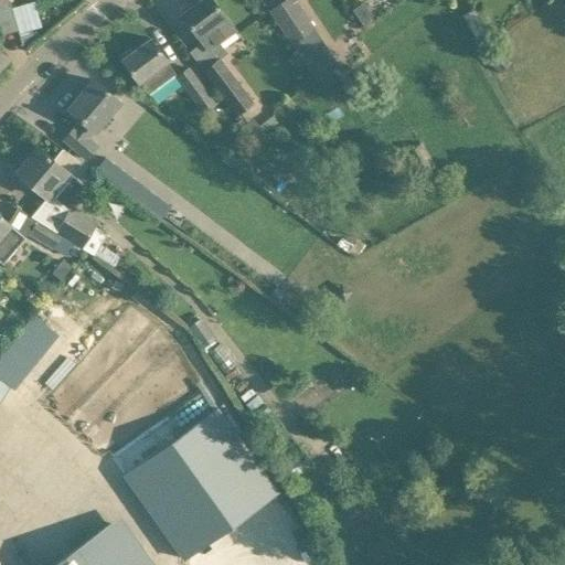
[(33,0),(24,0),(0,8),(0,23),(3,35),(41,24),(33,0)]
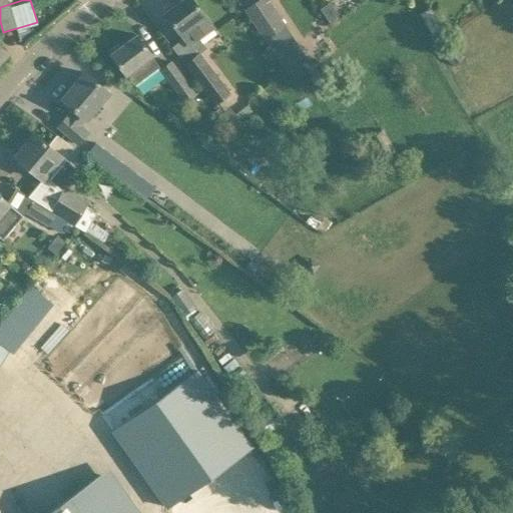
[(212,26),(203,15),(203,14),(201,11),(192,0),(181,0),(165,13),(177,29),(179,32),(180,32),(188,44),(212,26)]
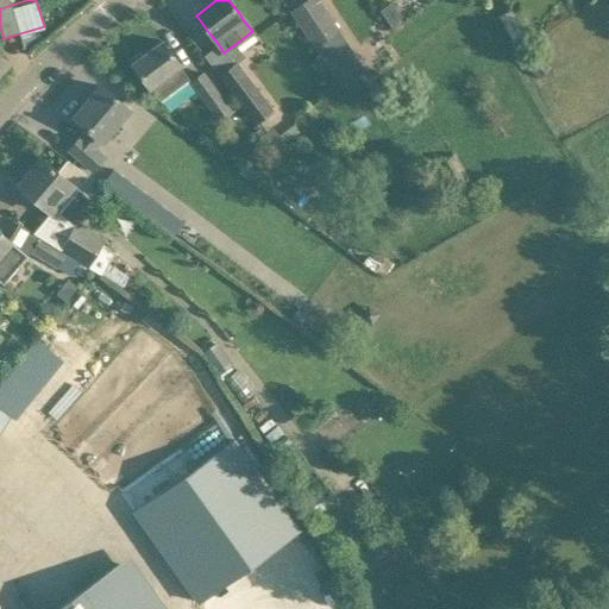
[(303,0),(289,11),(349,98),(372,81),(319,0),(303,0)]
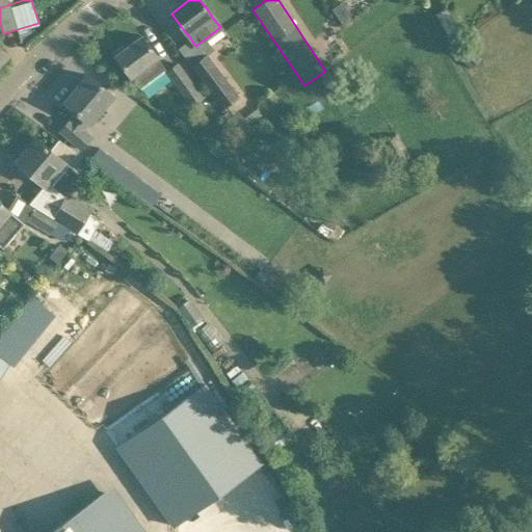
[(138,88),(165,69),(141,35),(114,55),(127,72),(138,88)]
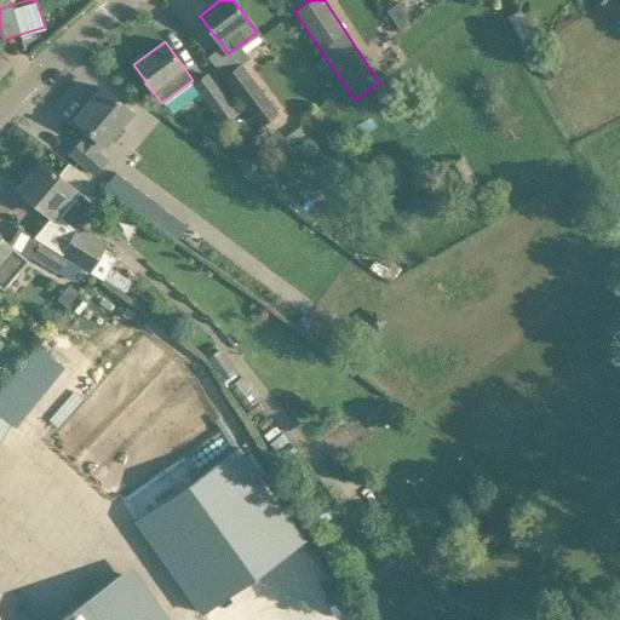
[(0,75),(10,64),(0,55),(0,75)]
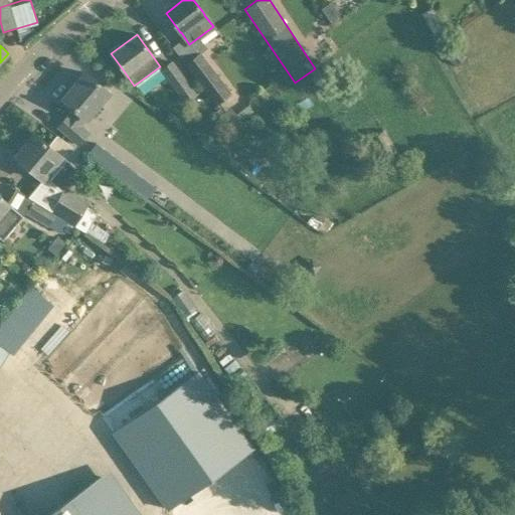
[(216,105),(231,94),(200,51),(185,63),(216,105)]
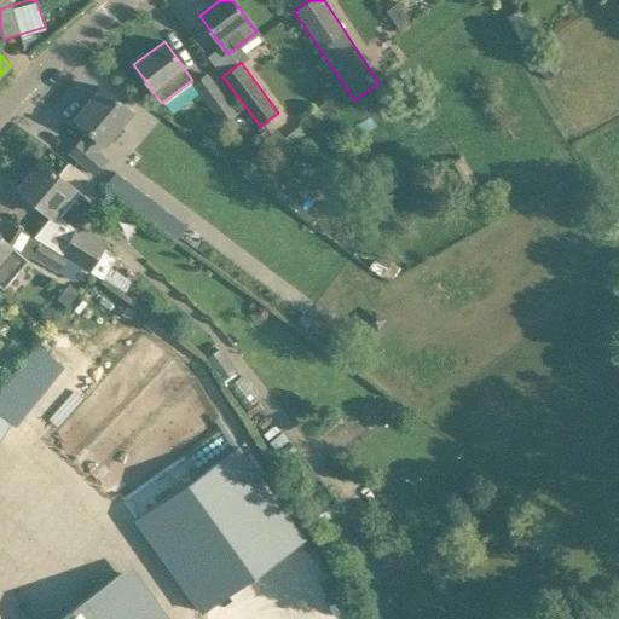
[(224,125),(238,114),(207,73),(192,84),(224,125)]
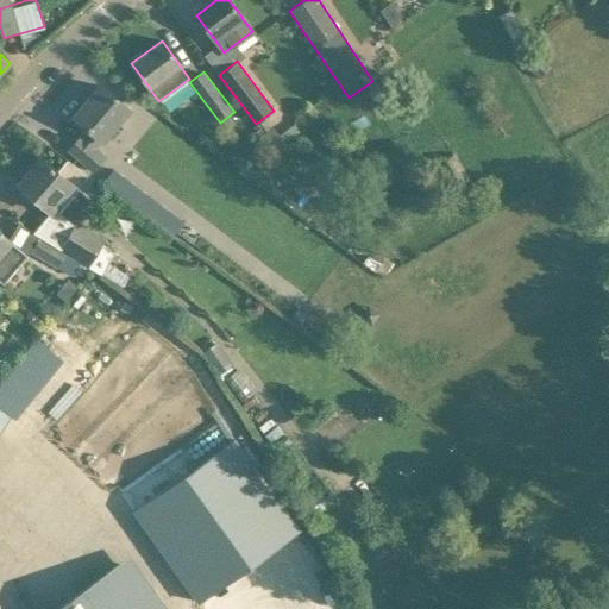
[(101,139),(127,108),(101,86),(74,117),(88,130),(81,138),(80,137),(69,150),(93,170),(105,157),(93,148),(101,139)]
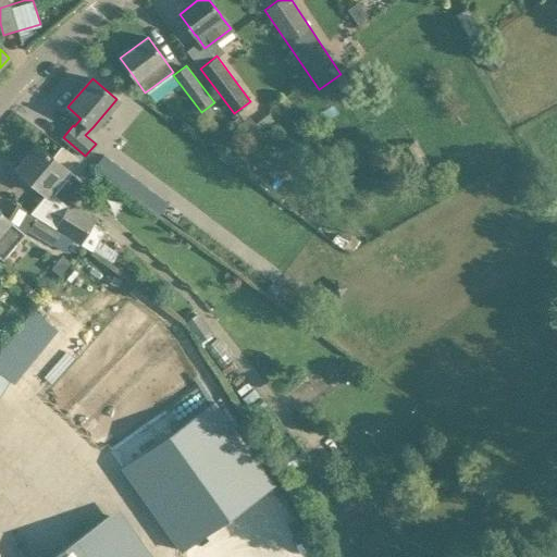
[(267,112),(255,122),(252,118),(250,115),(242,121),(255,139),(263,133),(261,130),(272,120),(267,112)]
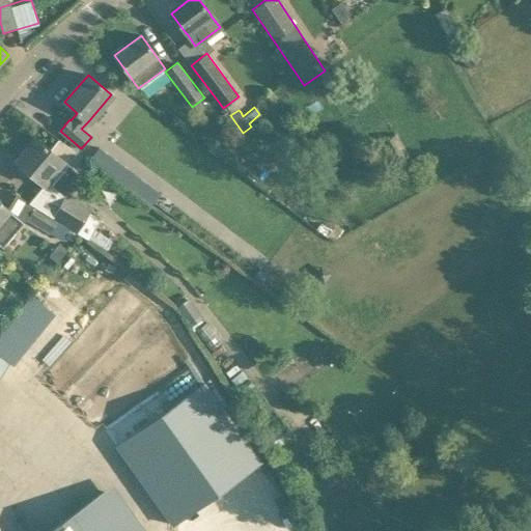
[(50,149),(35,137),(15,161),(26,170),(25,171),(25,174),(30,178),(33,178),(34,177),(48,188),(76,154),(59,139),(50,149)]
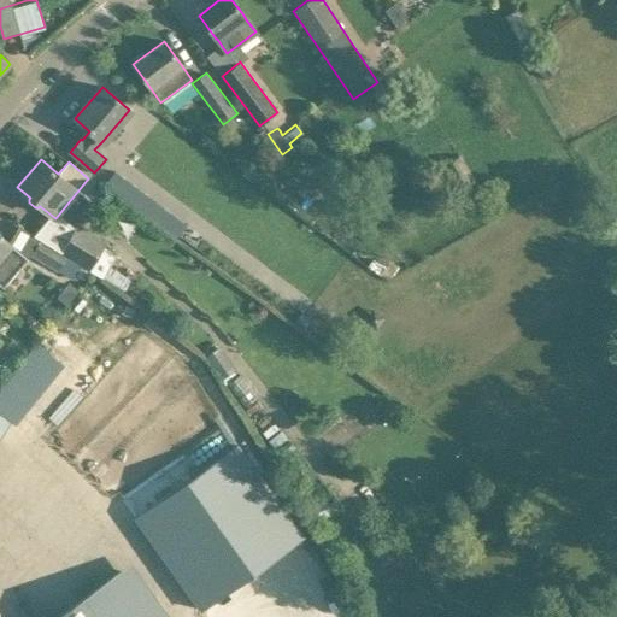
[(178,240),(187,225),(112,170),(104,184),(178,240)]
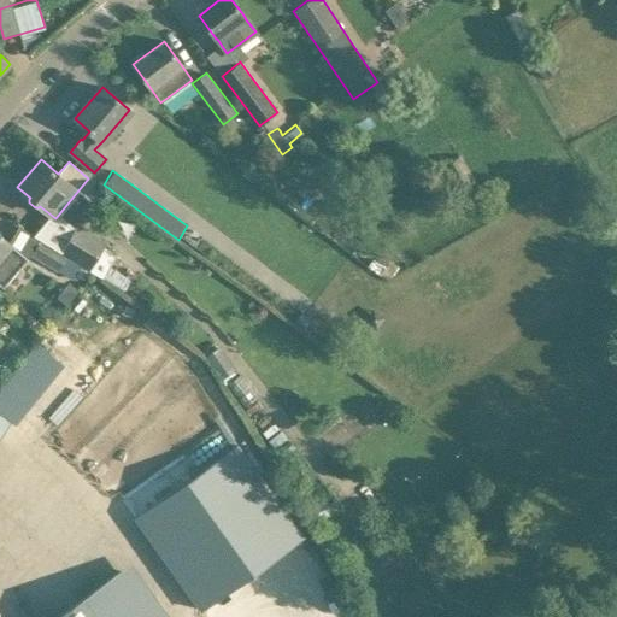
[(103,277),(106,272),(117,254),(103,246),(105,242),(77,225),(60,252),(88,269),(103,277)]
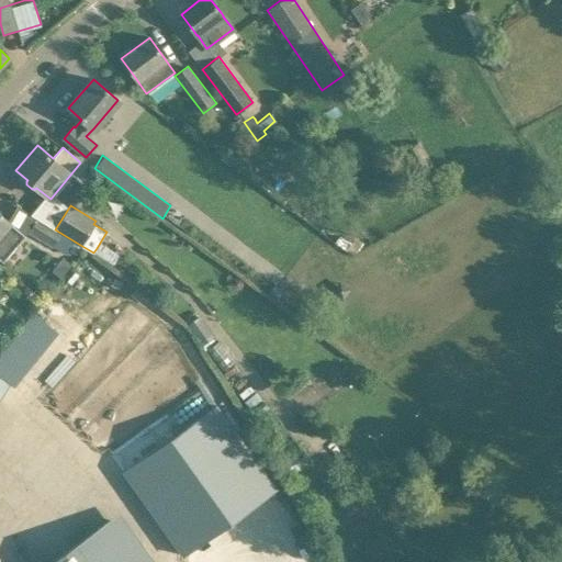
[(0,214),(0,259),(3,262),(25,235),(9,222),(4,217),(0,214)]
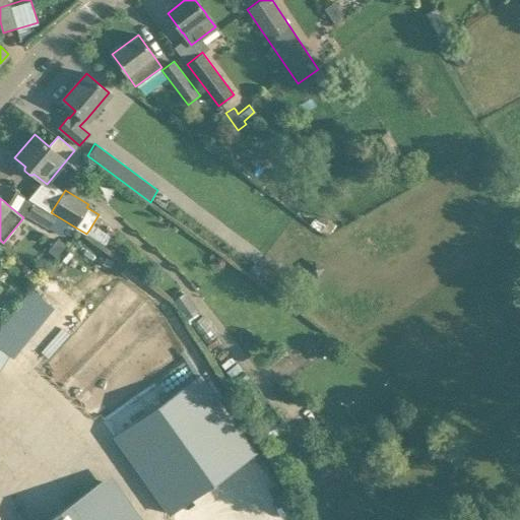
[(34,202),(26,213),(50,228),(62,236),(64,233),(69,235),(74,226),(51,212),(34,202)]
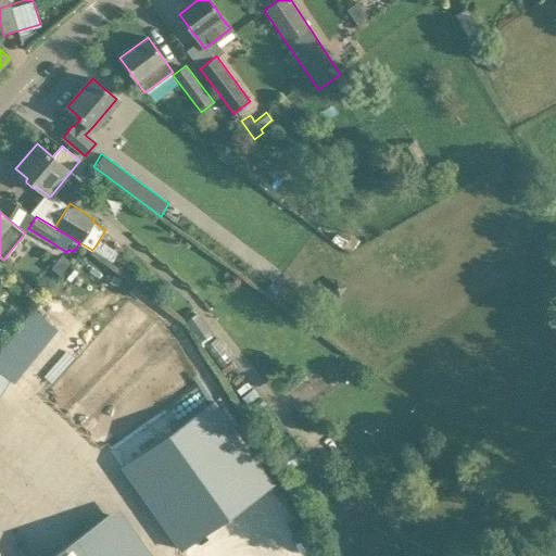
[(43,346),(58,329),(33,308),(19,325),(43,346)]
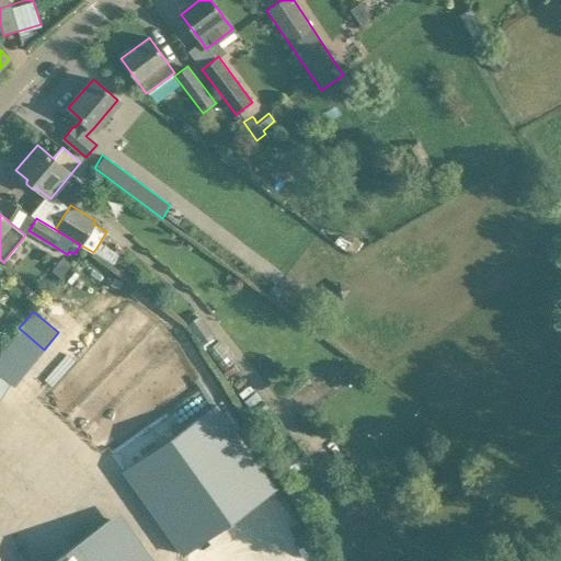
[(201,346),(215,336),(199,315),(185,324),(201,346)]
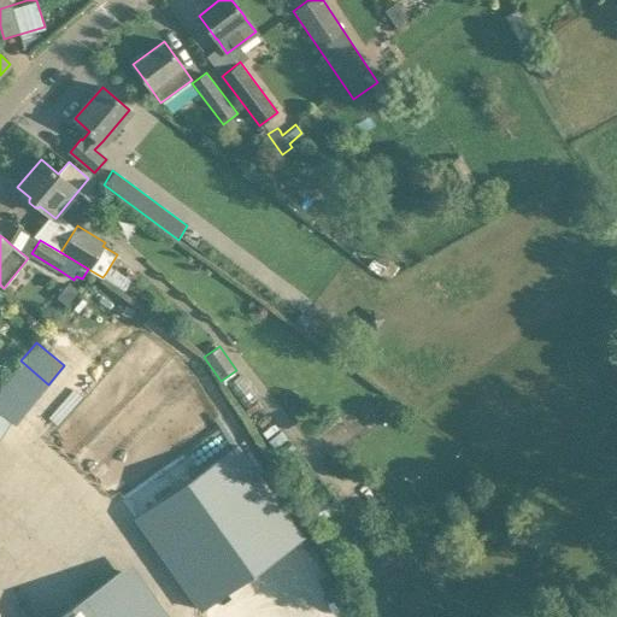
[(238,442),(133,517),(200,611),(304,536),(238,442)]
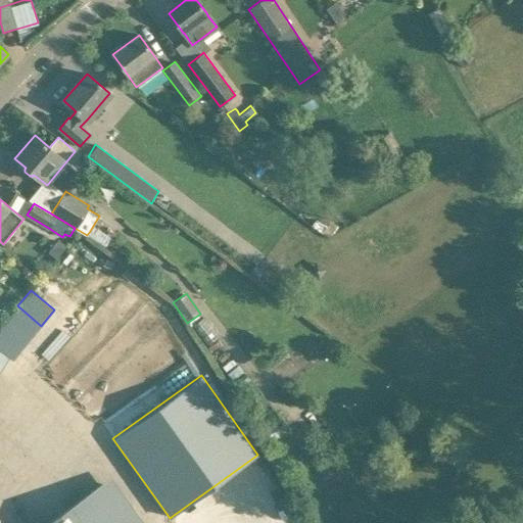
[(314,470),(301,478),(310,491),(322,483),(314,470)]
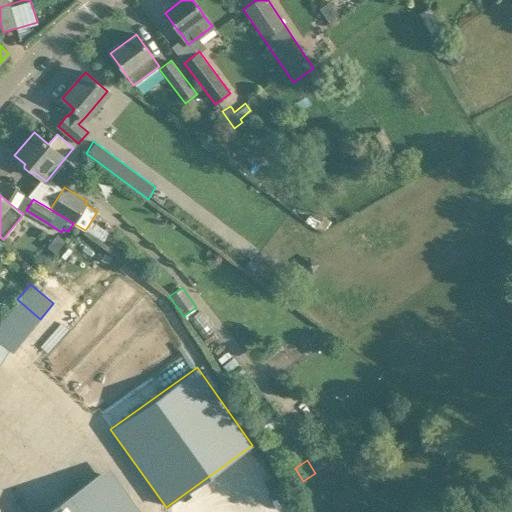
[(43,511),(115,511),(91,478),(43,511)]
